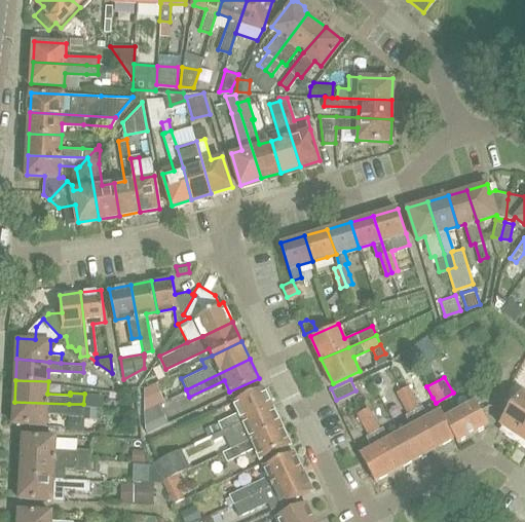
[(144,398),(144,409),(159,402),(150,383),(144,386),(144,398)]
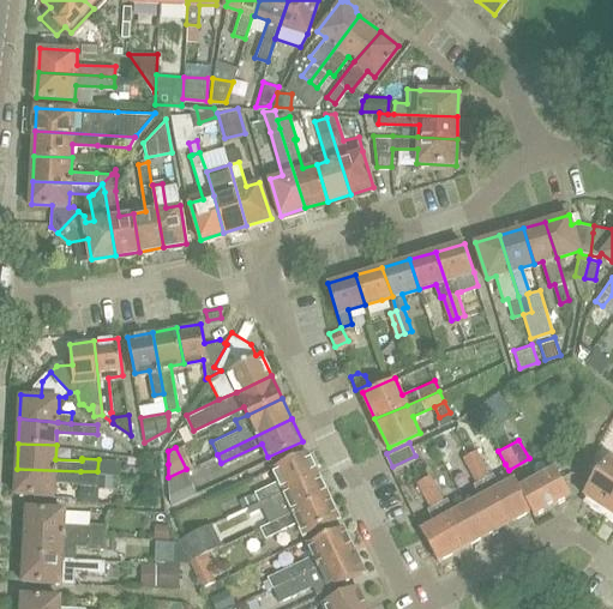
[(476,448),(469,453),(508,522),(530,510),(520,487),(514,477),(512,477),(509,470),(505,464),(490,472),(476,448)]
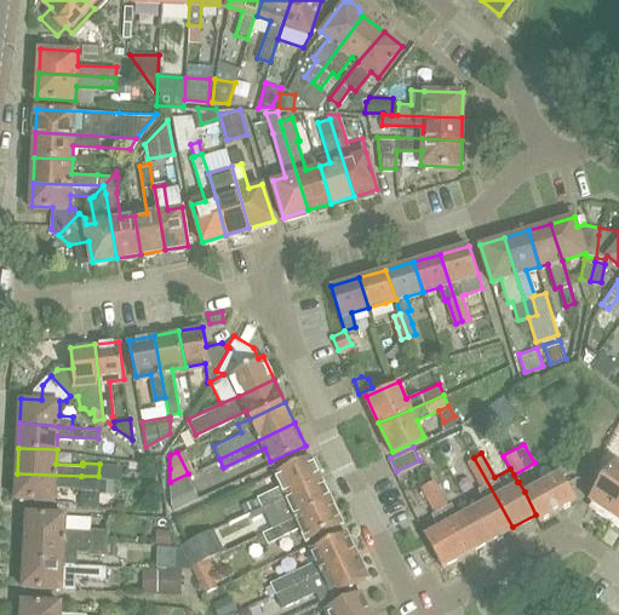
[(320,477),(309,454),(275,471),(281,484),(258,495),(262,505),(320,477)]
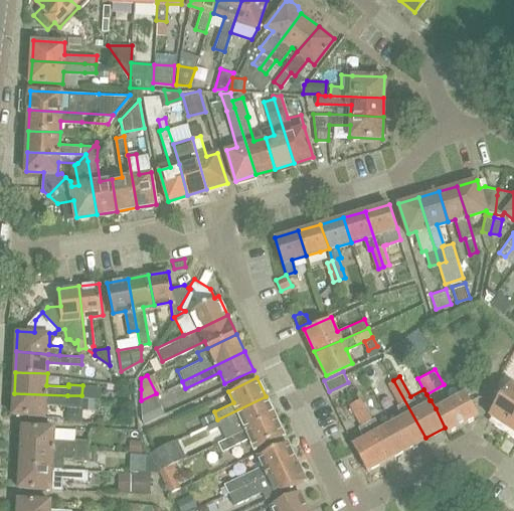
[(402,415),(391,421),(406,449),(425,438),(393,380),(387,383),(398,403),(396,404),(402,415)]
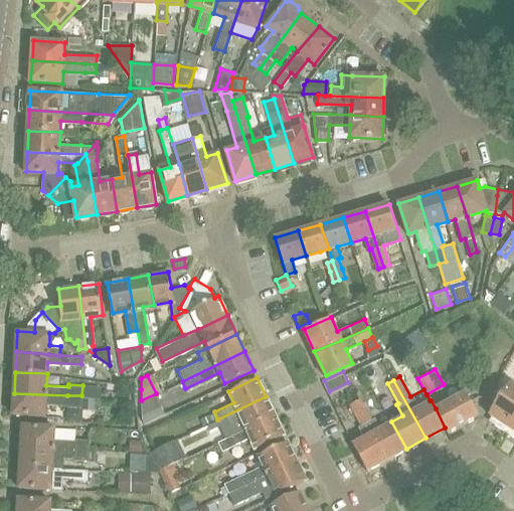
[(493,422),(506,432),(513,418),(513,384),(510,382),(489,413),(492,415),(496,418),(493,422)]
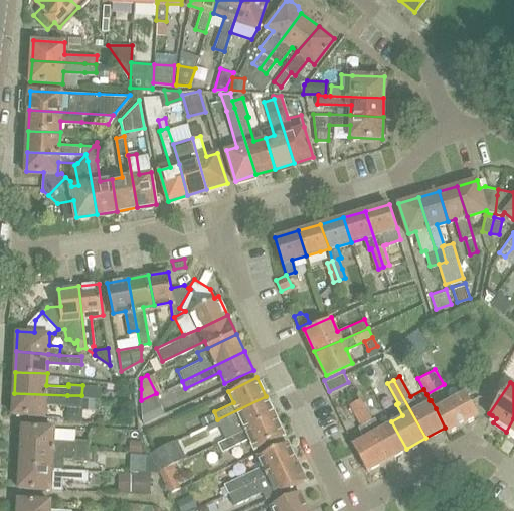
[(466,391),(436,408),(445,428),(447,432),(479,414),(466,391)]
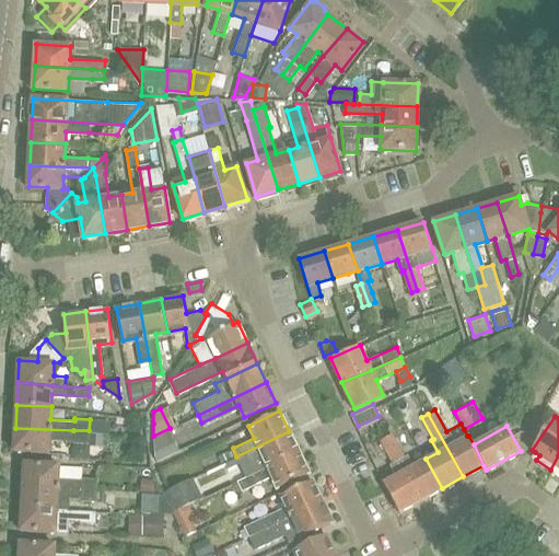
[(89,430),(73,430),(15,428),(14,449),(49,451),(49,438),(73,439),(73,441),(104,443),(105,431),(89,430)]
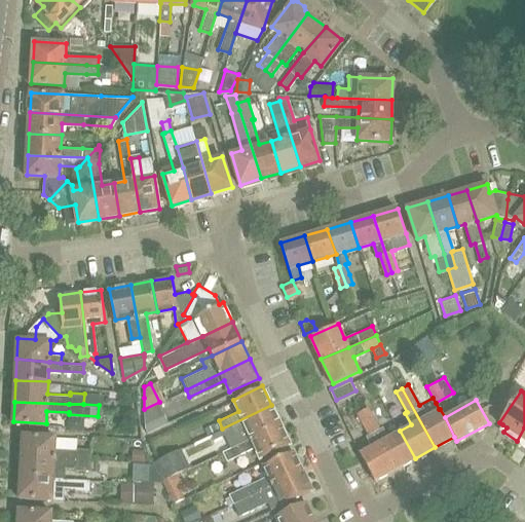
[(159,402),(144,409),(144,422),(147,431),(167,421),(159,402)]
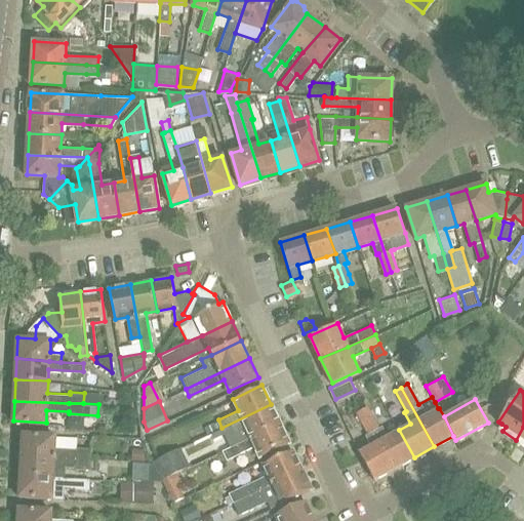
[(271,404),(222,428),(211,432),(213,438),(225,433),(231,445),(280,423),(271,404)]
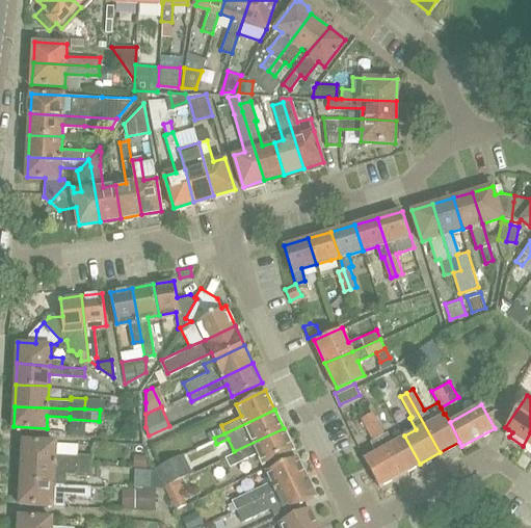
[(365,414),(383,447),(399,475),(420,464),(404,436),(393,442),(387,430),(385,431),(372,411),(365,414)]
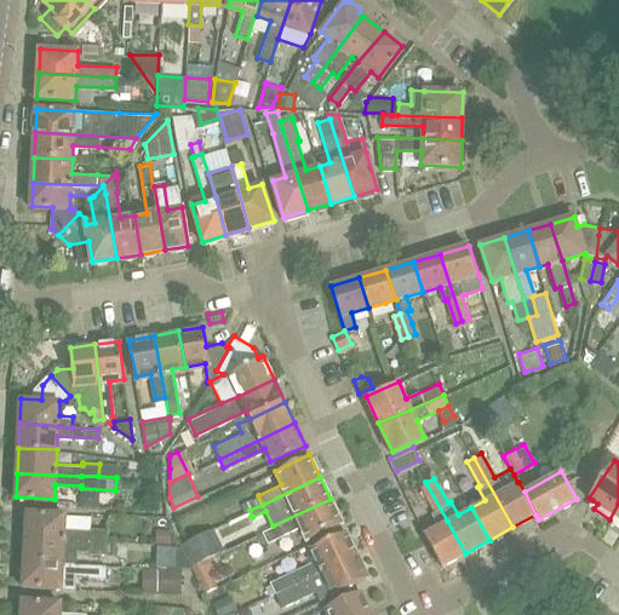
[(447,521),(425,482),(419,486),(434,511),(430,512),(437,526),(424,533),(442,565),(465,553),(447,521)]
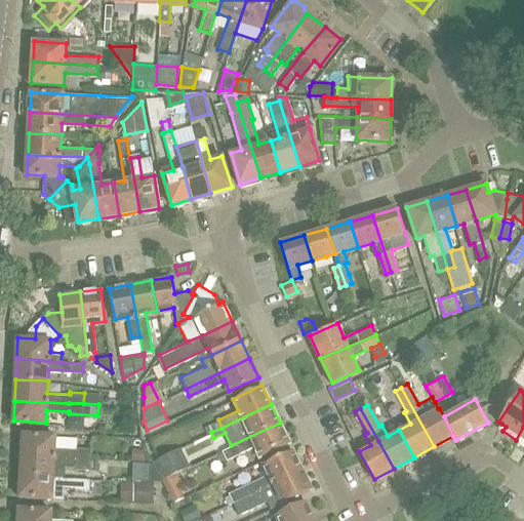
[(222,428),(218,419),(207,425),(211,432),(222,428)]
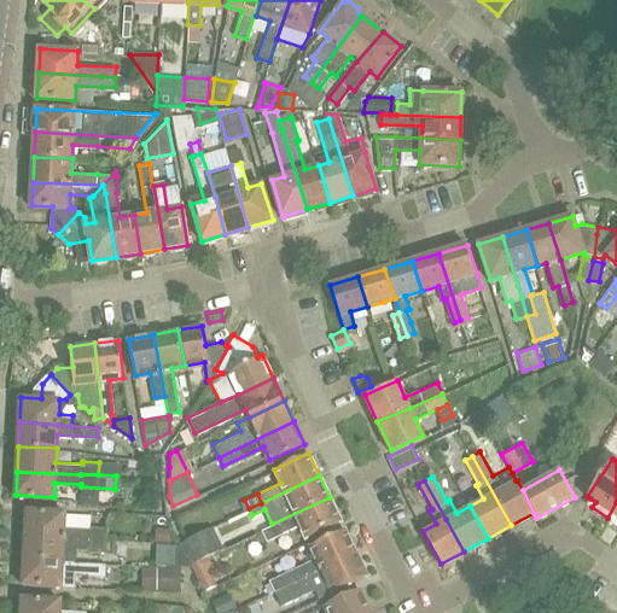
[(330,497),(272,524),(261,529),(266,538),(300,523),(306,536),(339,519),(330,497)]
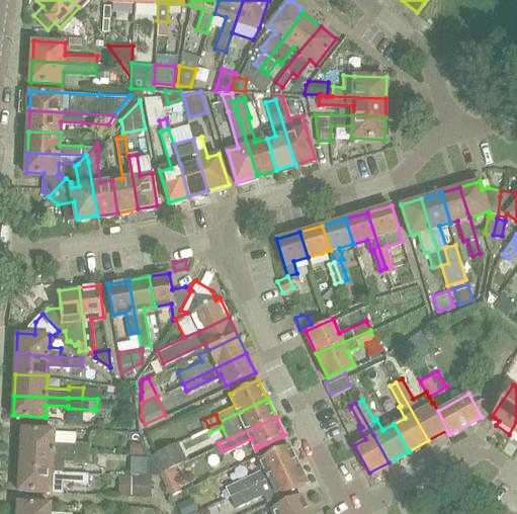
[(75,441),(75,442),(54,441),(55,429),(22,427),(21,447),(75,450),(89,451),(89,441),(75,441)]
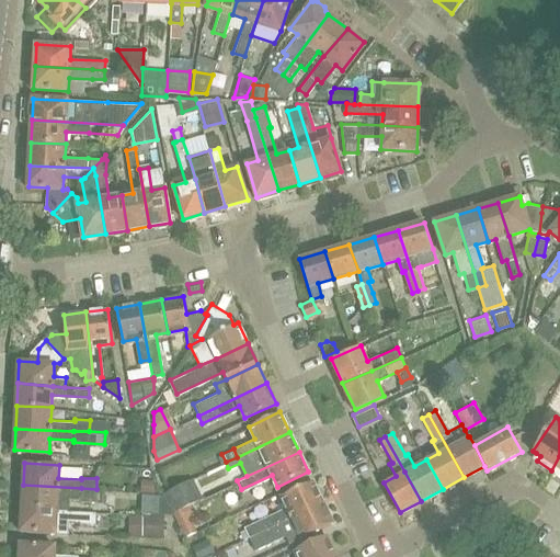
[(162,491),(164,497),(171,511),(202,497),(193,477),(162,491)]
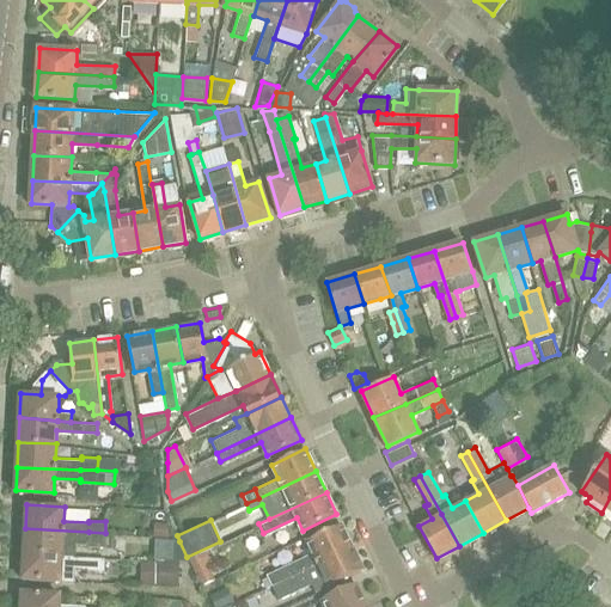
[(153,521),(152,535),(169,537),(170,521),(153,521)]
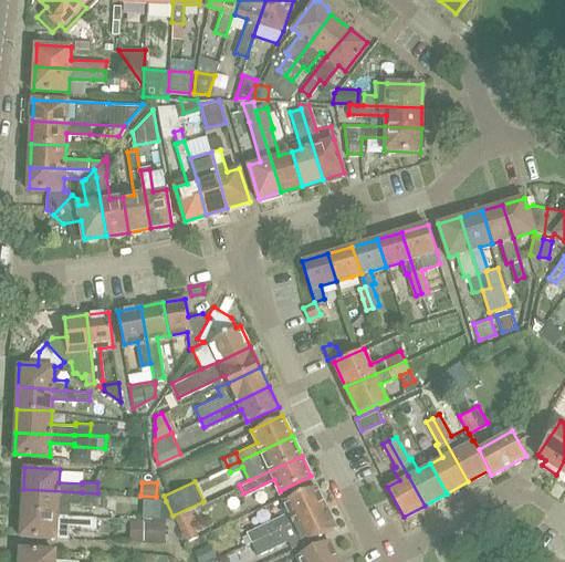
[(251,540),(325,505),(315,485),(283,500),(289,511),(247,531),(248,533),(251,540)]
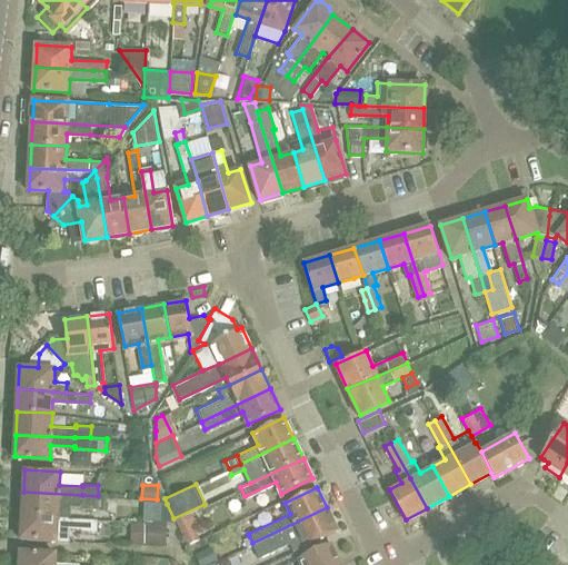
[(98,496),(82,495),(23,492),(22,515),(70,517),(70,505),(81,505),(81,507),(97,508),(98,496)]
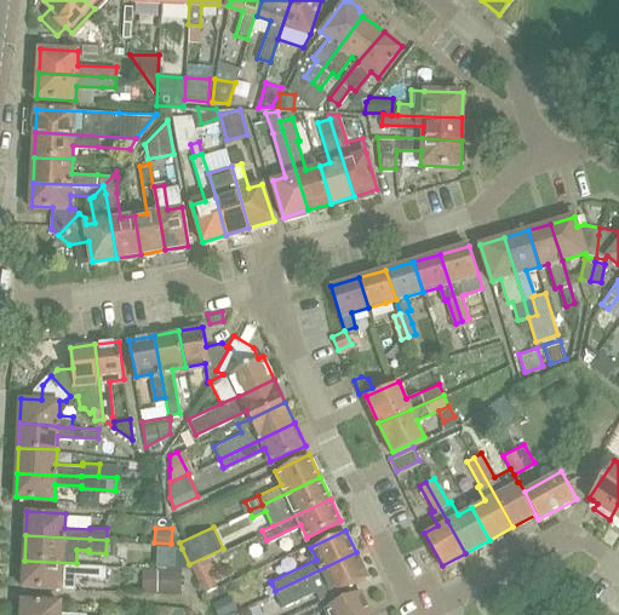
[(367,575),(356,552),(275,591),(282,605),(315,590),(320,598),(367,575)]
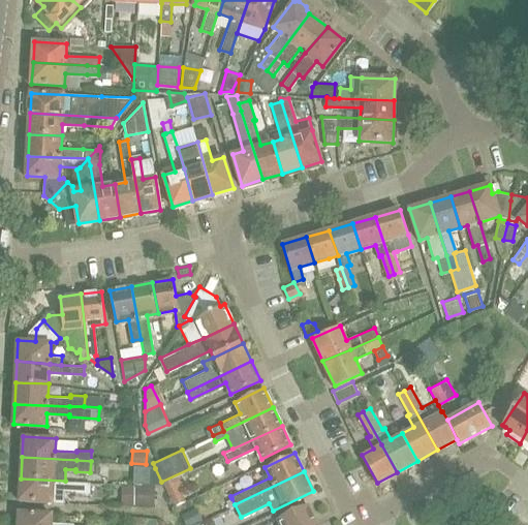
[(175,476),(172,477),(162,482),(174,505),(186,500),(175,476)]
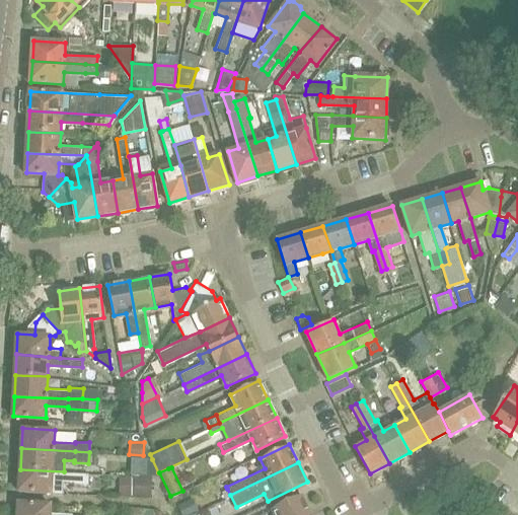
[(88,472),(74,472),(64,471),(20,469),(19,490),(86,493),(87,482),(88,482),(88,472)]
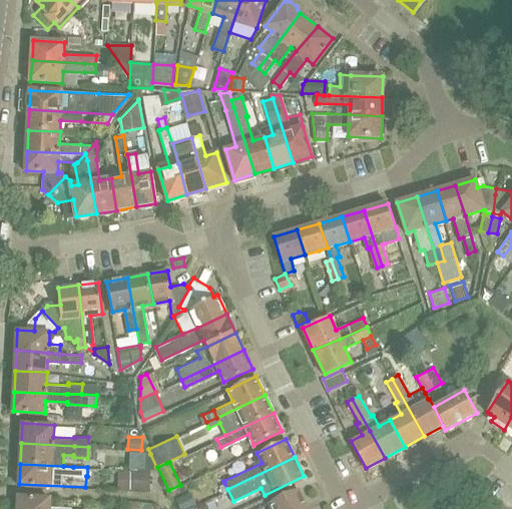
[(149,469),(129,468),(129,490),(149,490),(149,489),(153,489),(153,470),(149,470),(149,469)]
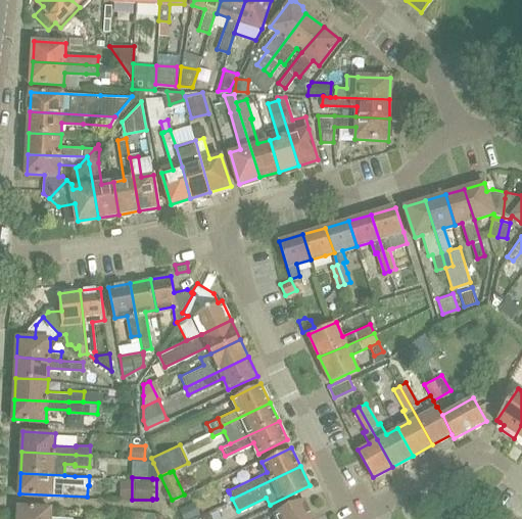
[(229,492),(224,494),(227,501),(232,499),(229,492)]
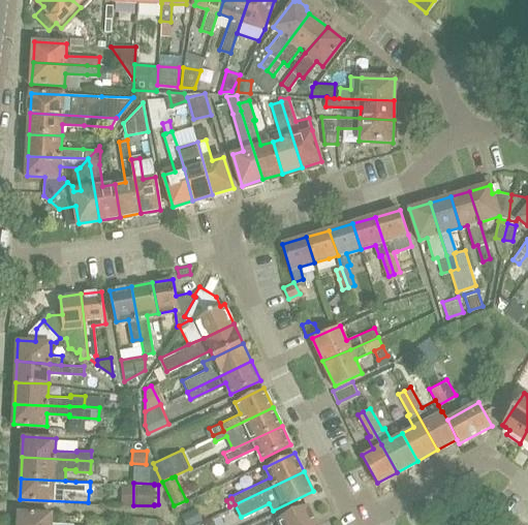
[(277,518),(281,524),(280,524),(311,524),(316,523),(307,503),(277,518)]
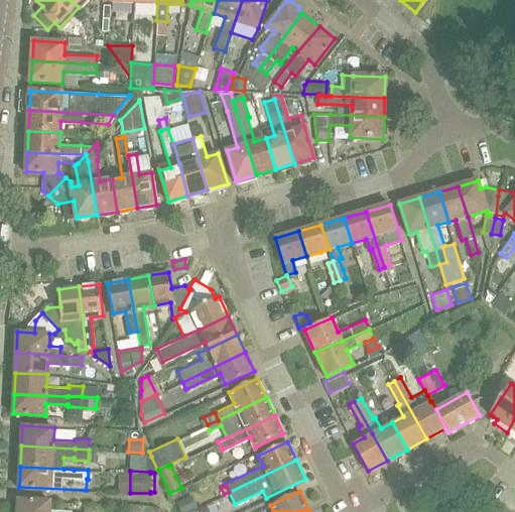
[(189,494),(175,501),(180,511),(184,511),(192,509),(196,507),(189,494)]
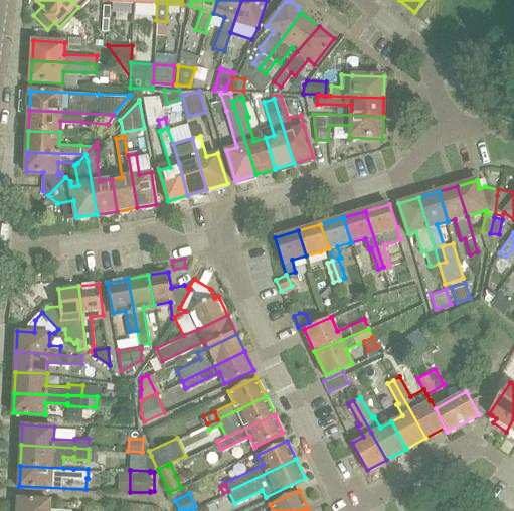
[(17,510),(90,510),(71,510),(71,509),(49,508),(50,499),(18,498),(17,510)]
